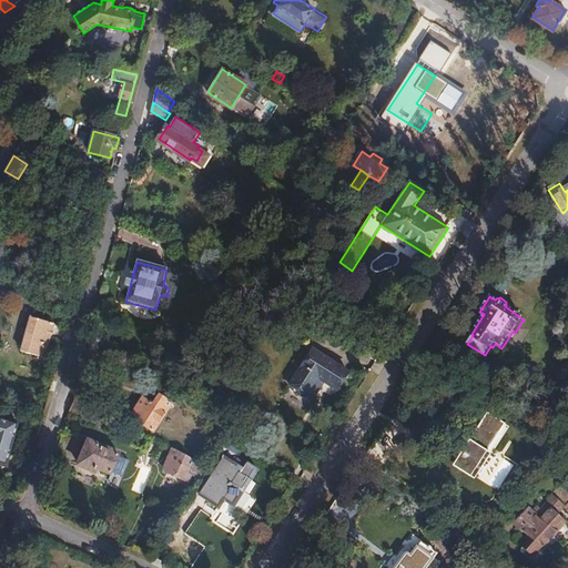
[(23,351),(46,357),(56,324),(33,317),(23,351)]
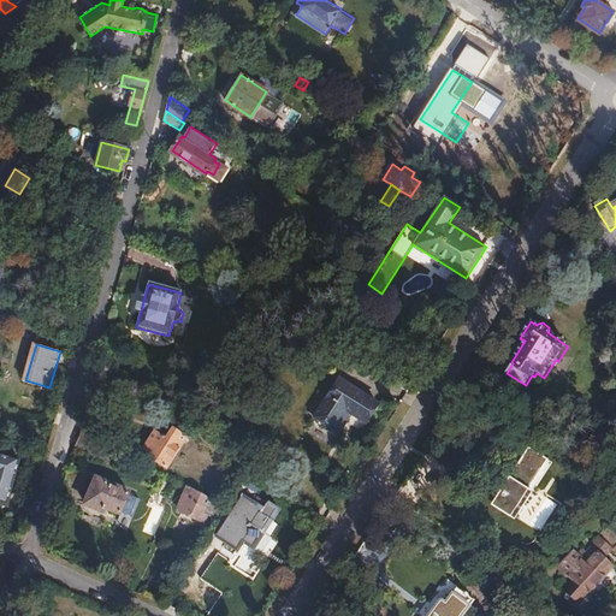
[(338,379),(313,416),(332,430),(345,409),(350,413),(365,422),(377,404),(338,379)]
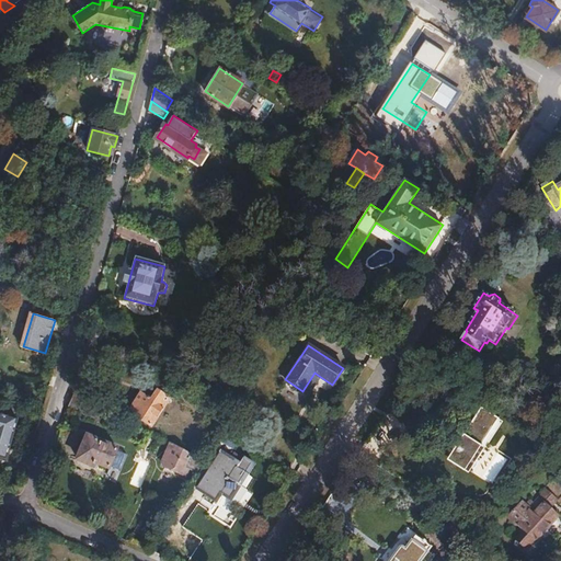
[(428,362),(436,352),(427,345),(421,355),(428,362)]
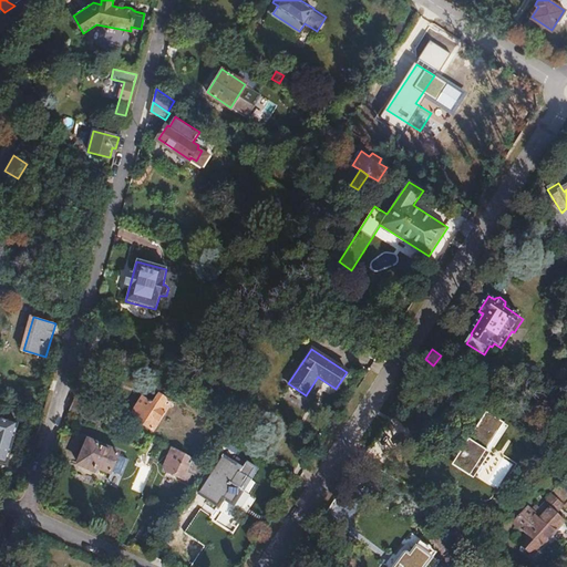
[(318,377),(306,395),(310,398),(322,380),(318,377)]
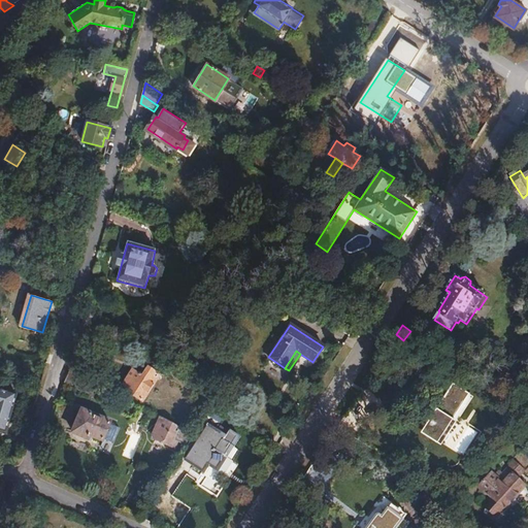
[(73,368),(81,373),(86,365),(71,357),(68,366),(73,368)]
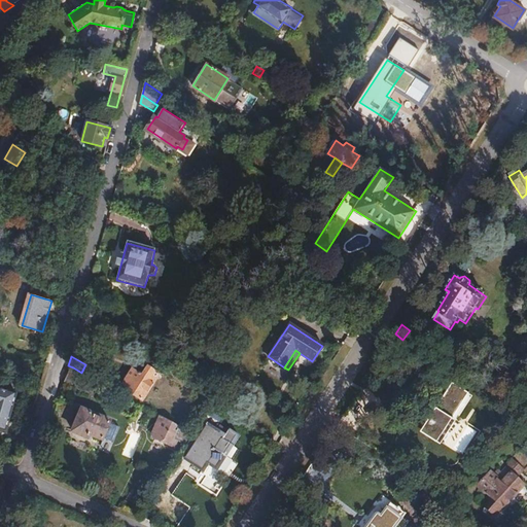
[(125,387),(142,398),(160,373),(148,364),(142,374),(136,371),(125,387)]
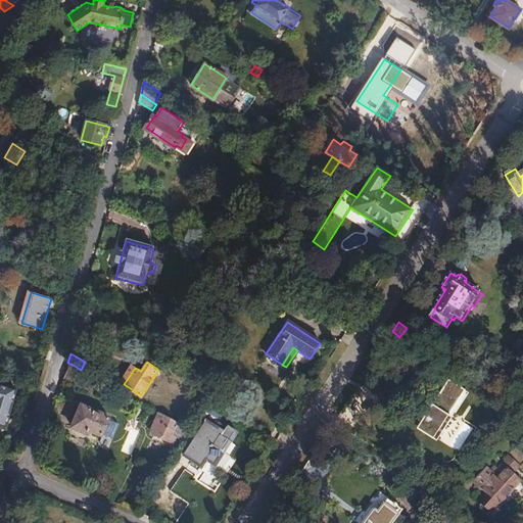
[(94,390),(99,379),(95,377),(89,388),(94,390)]
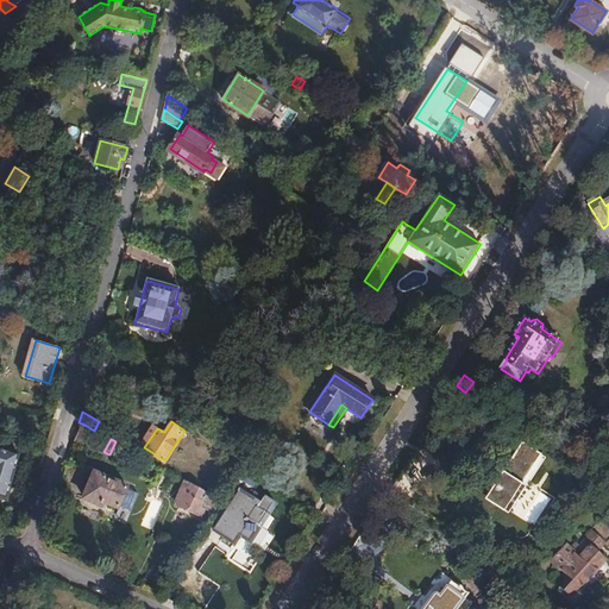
[(502,514),(539,456),(519,444),(482,501),(502,514)]
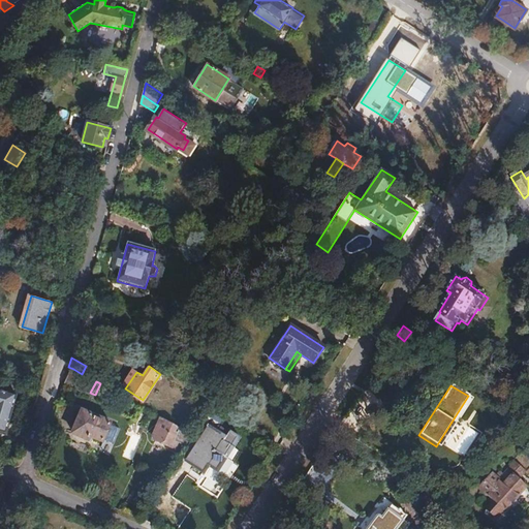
[(0,429),(4,430),(13,393),(0,389),(0,429)]
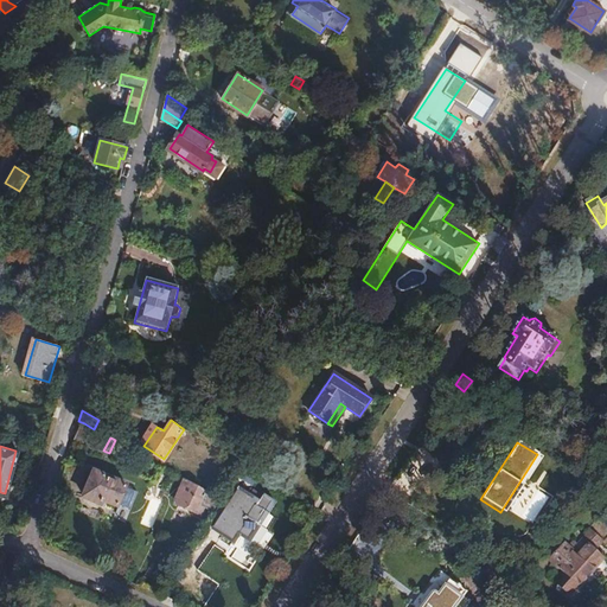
[(549,505),(569,474),(551,461),(530,493),(549,505)]
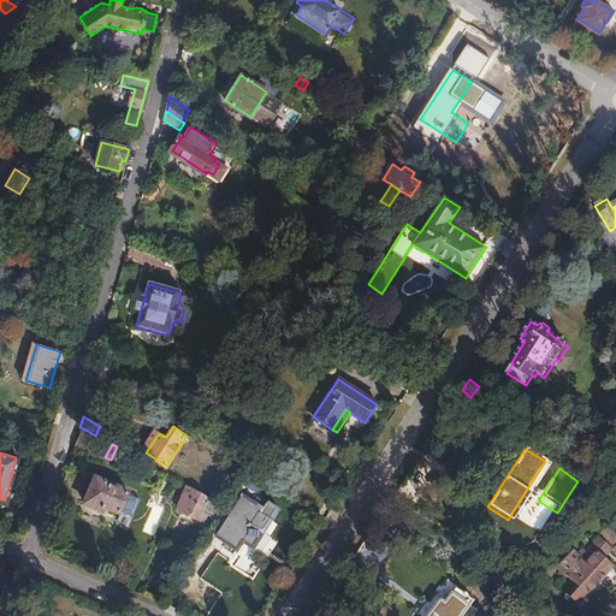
[(256,492),(264,481),(255,475),(249,486),(256,492)]
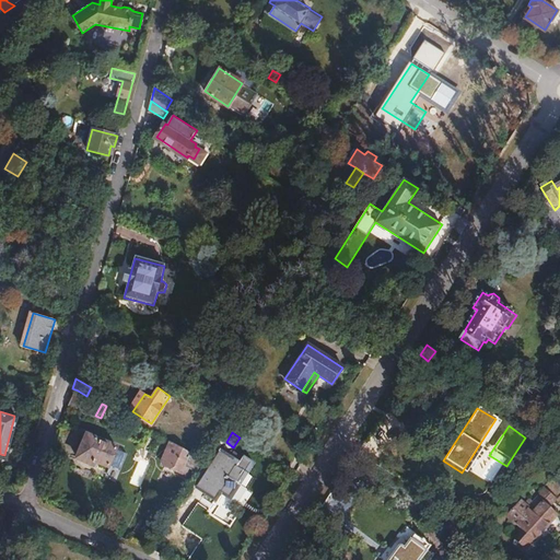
[(95,459),(108,465),(117,447),(103,441),(104,440),(89,433),(78,458),(93,465),(95,459)]
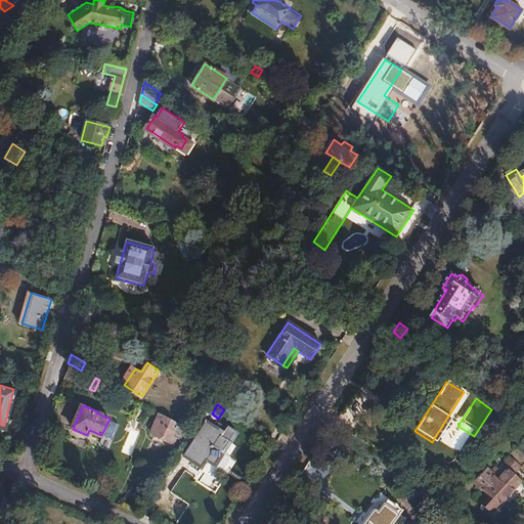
[(174,443),(184,425),(160,411),(149,430),(174,443)]
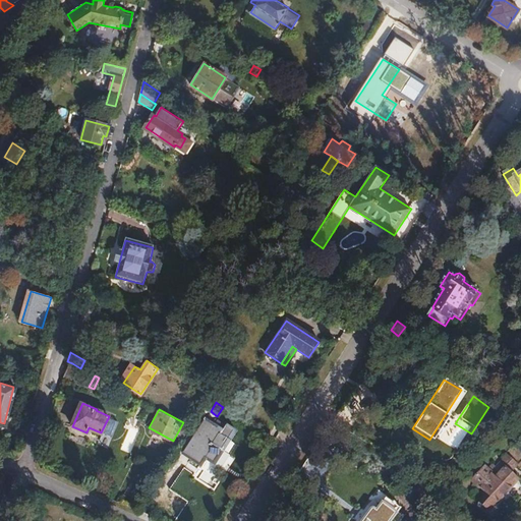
[(227,424),(223,430),(206,419),(182,454),(199,465),(205,458),(213,463),(223,449),(230,453),(237,444),(229,439),(235,429),(227,424)]
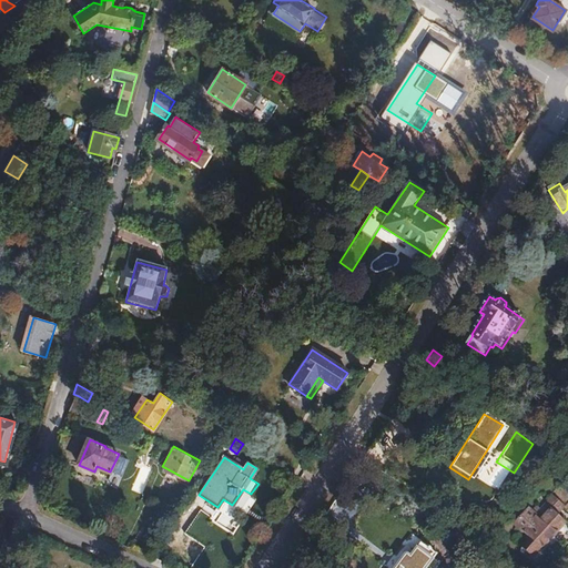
[(196,485),(210,465),(200,460),(189,480),(196,485)]
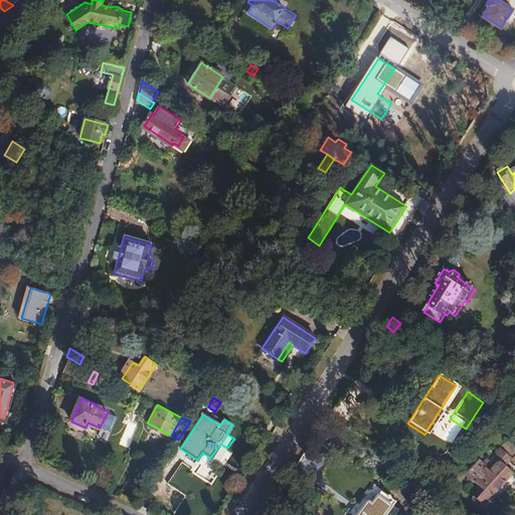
[(131,448),(136,428),(126,425),(121,446),(131,448)]
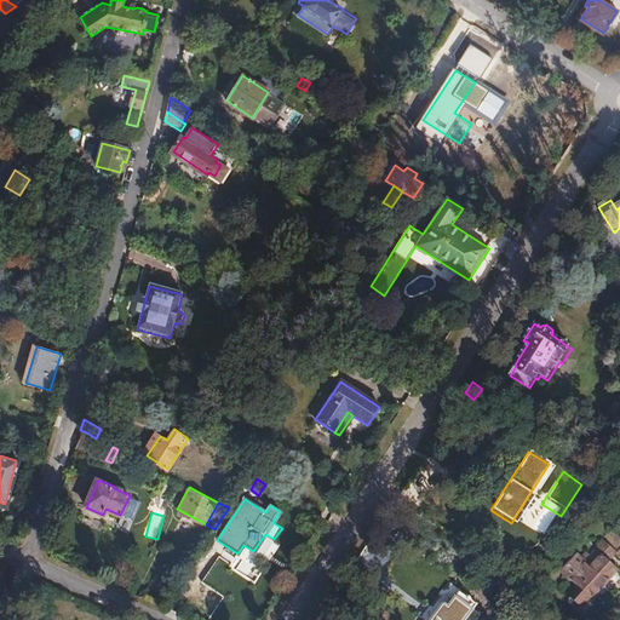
[(566,595),(578,607),(587,597),(590,601),(616,573),(609,564),(619,552),(619,532),(614,528),(589,555),(586,552),(580,558),(577,556),(560,572),(574,585),(566,595)]
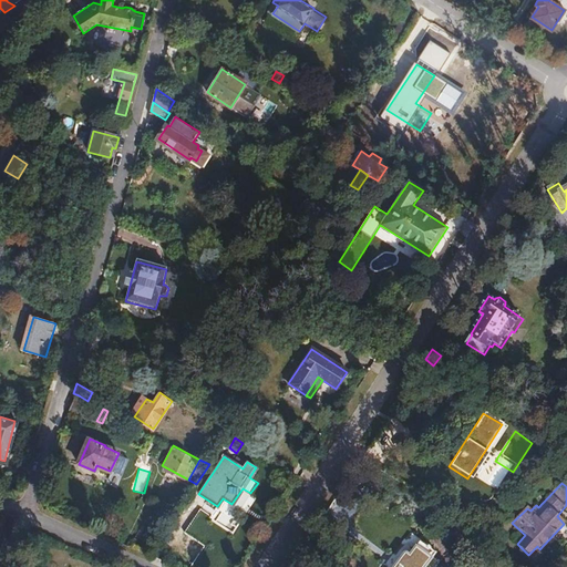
[(424,566),(434,553),(418,542),(408,555),(403,552),(395,563),(400,566),(399,566),(424,566)]
